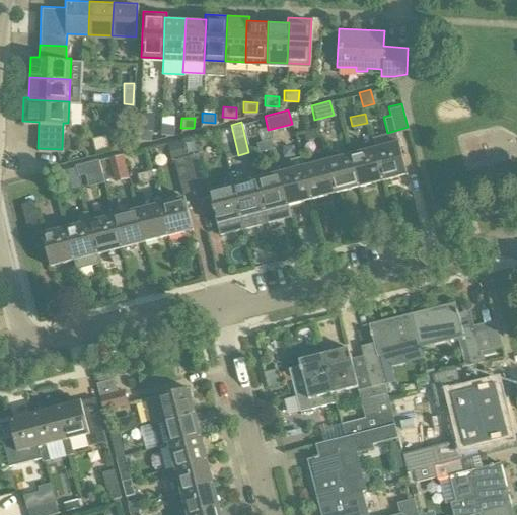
[(160,123),(160,133),(173,133),(173,123),(160,123)]
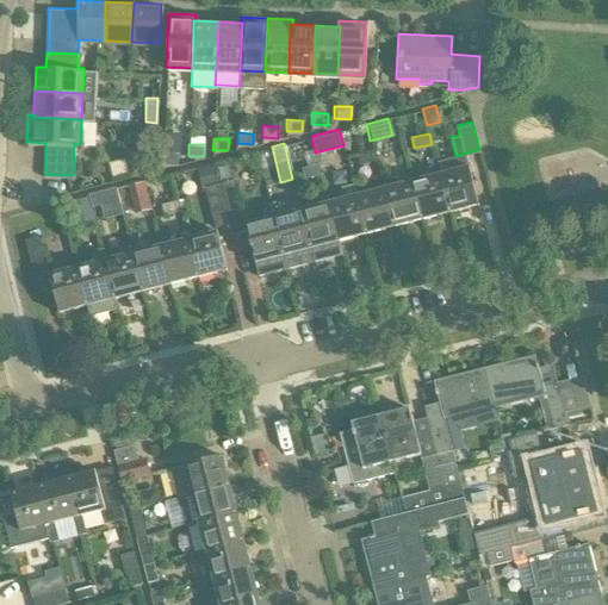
[(359,162),(377,158),(374,148),(357,151),(359,162)]
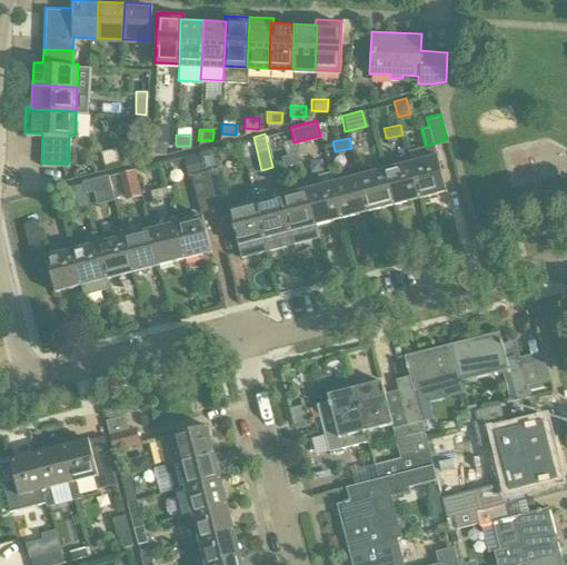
[(150,152),(166,152),(166,141),(151,141),(150,152)]
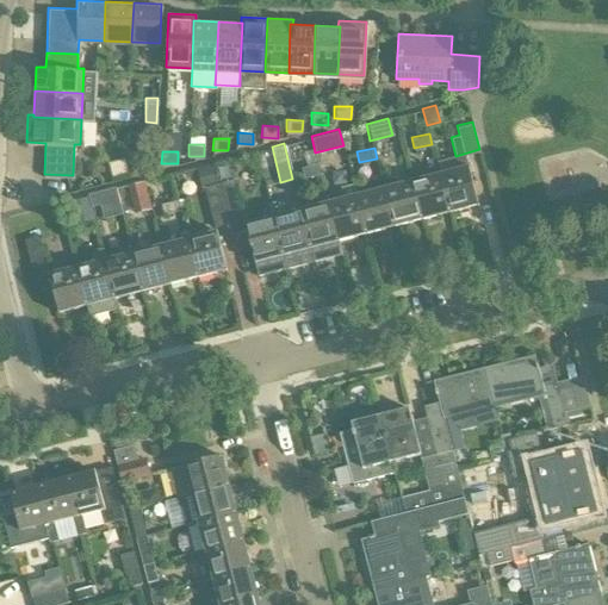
[(477,203),(467,163),(465,154),(436,161),(439,170),(438,170),(448,210),(477,203)]
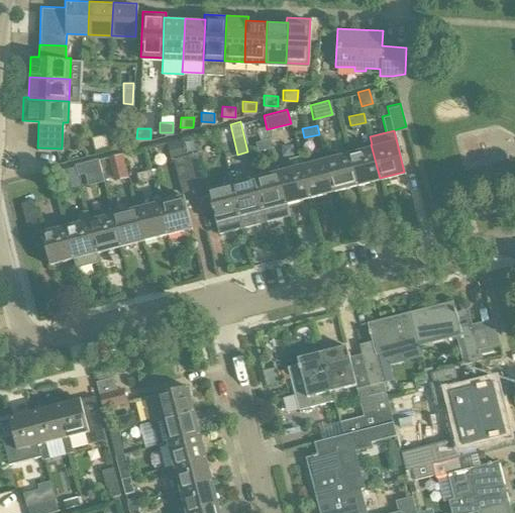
[(172,151),(190,146),(187,134),(169,139),(172,151)]
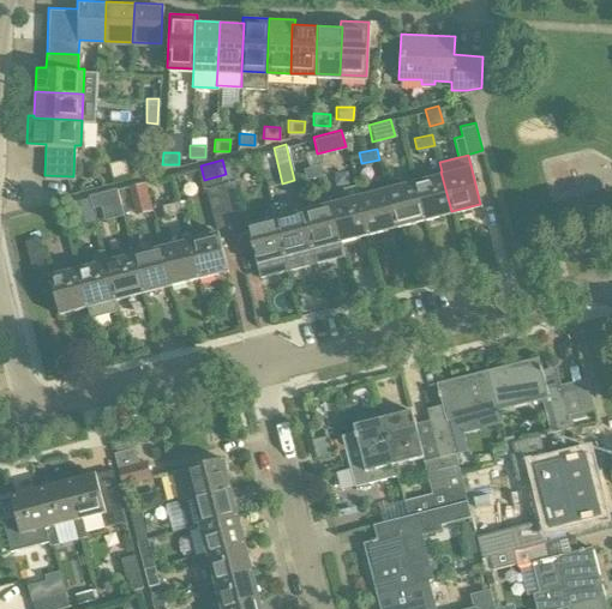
[(305,179),(323,174),(321,163),(303,168),(305,179)]
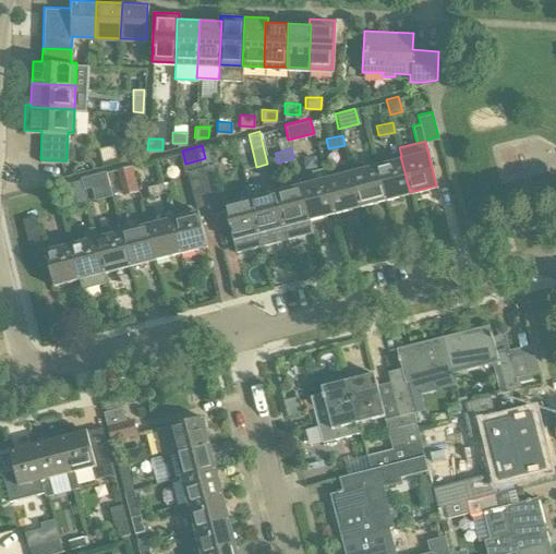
[(410,192),(400,156),(376,163),(385,199),(410,192)]
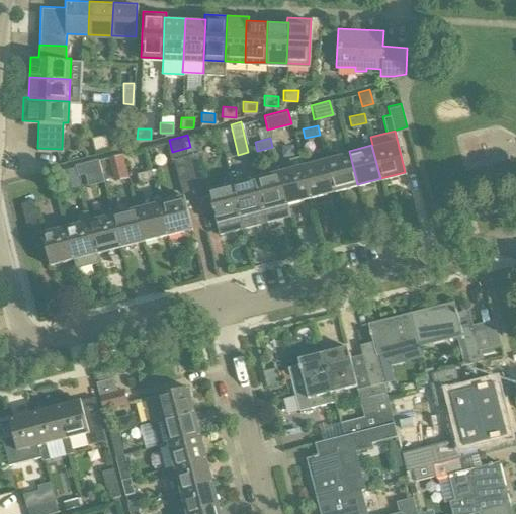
[(185,154),(193,187),(196,196),(208,193),(219,233),(242,227),(231,181),(207,187),(198,150),(185,154)]
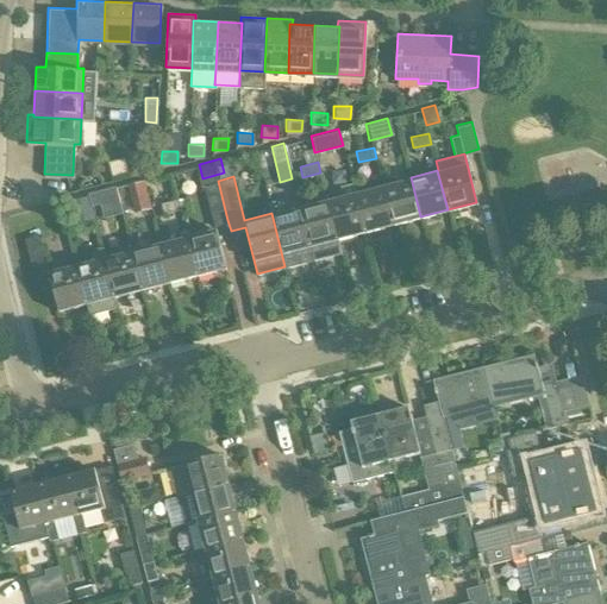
[(411,177),(382,184),(392,224),(420,216),(411,177)]
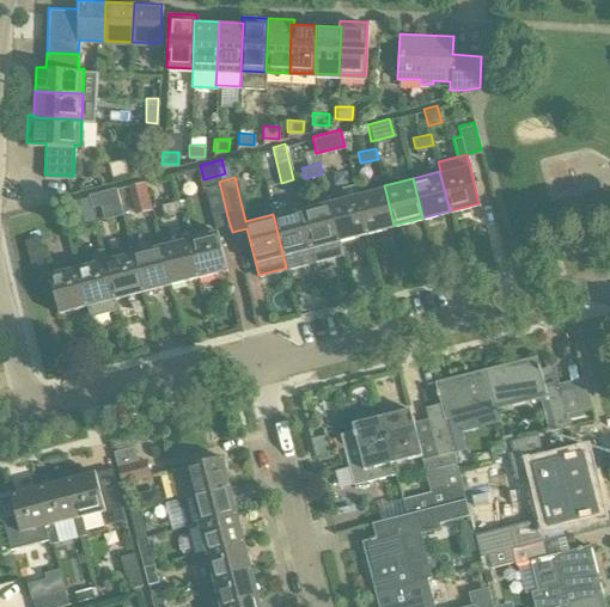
[(141,179),(124,183),(127,192),(144,188),(141,179)]
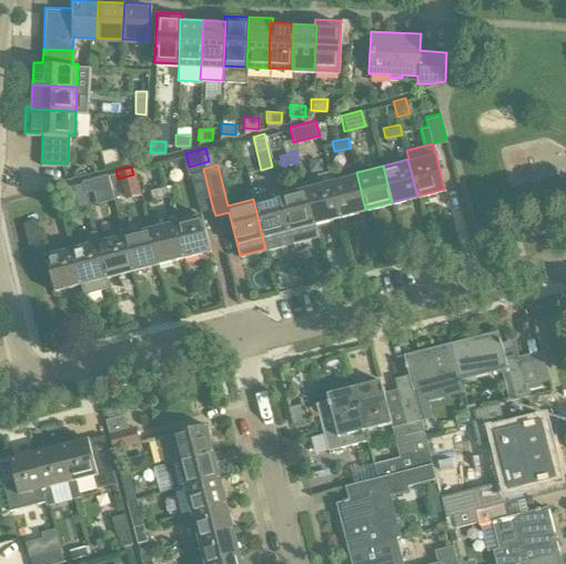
[(212,205),(203,169),(190,172),(199,209),(212,205)]
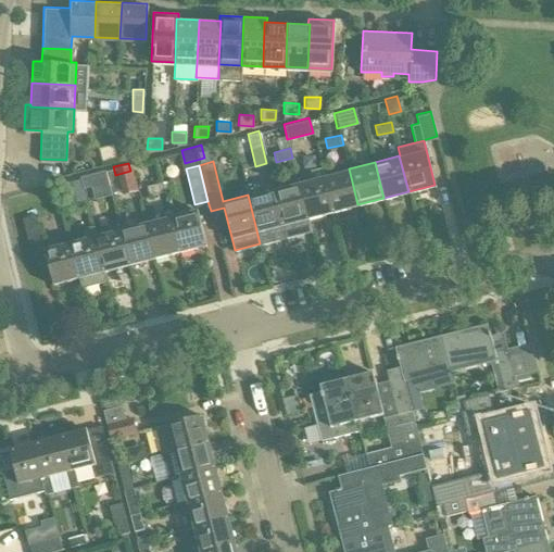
[(324,175),(322,165),(309,168),(312,178),(299,182),(298,182),(307,217),(334,211),(324,175)]
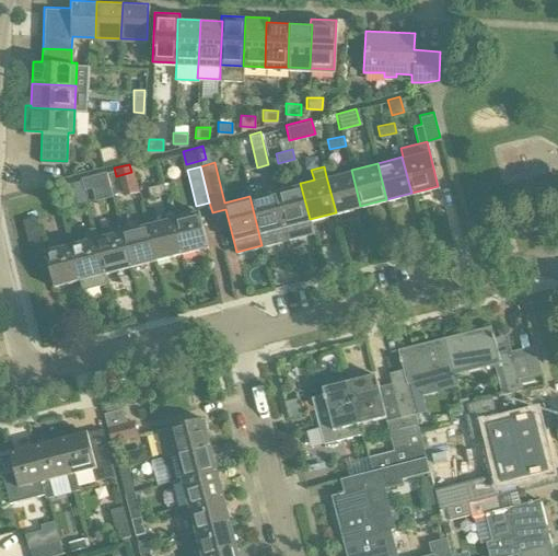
[(360,206),(351,170),(326,176),(336,212),(360,206)]
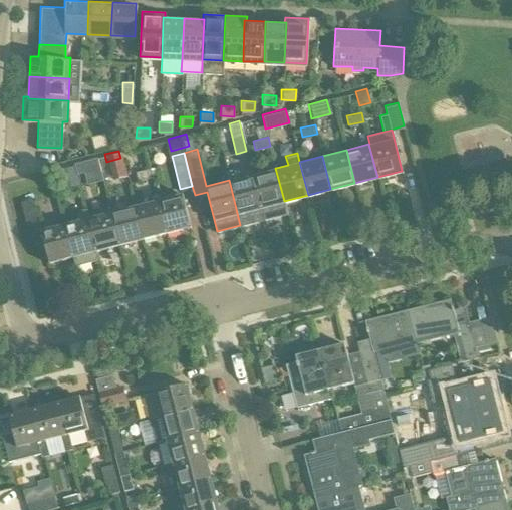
[(86,161),(73,164),(75,172),(88,169),(86,161)]
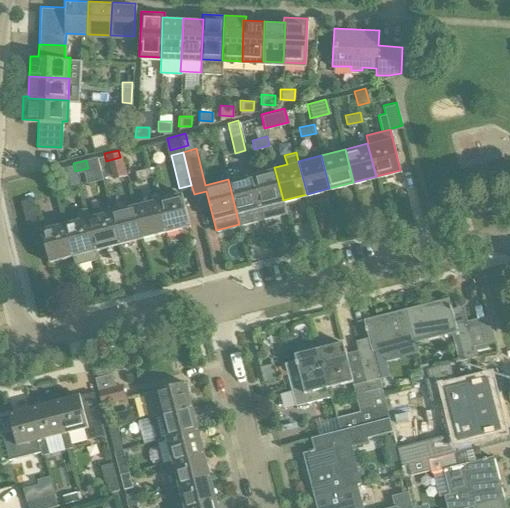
[(265,170),(252,173),(251,173),(263,218),(286,212),(283,200),(274,167),(275,167),(274,162),(264,164),(265,170)]
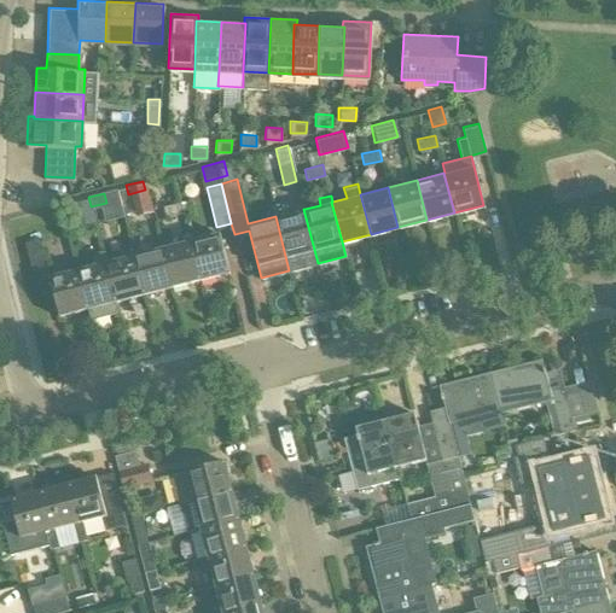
[(88,197),(70,202),(75,225),(94,221),(91,206),(88,197)]
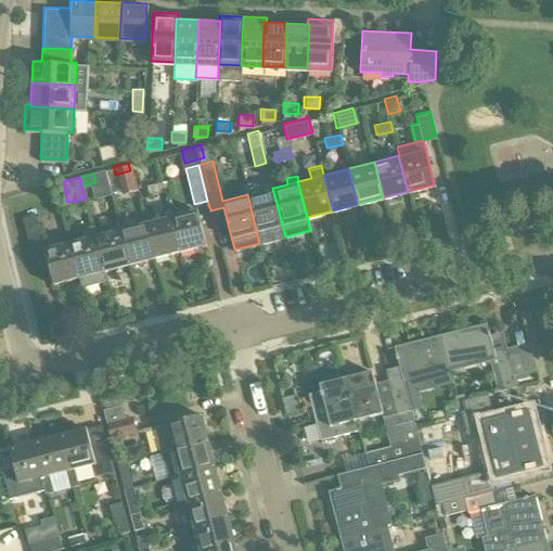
[(161,180),(145,183),(148,193),(163,190),(161,180)]
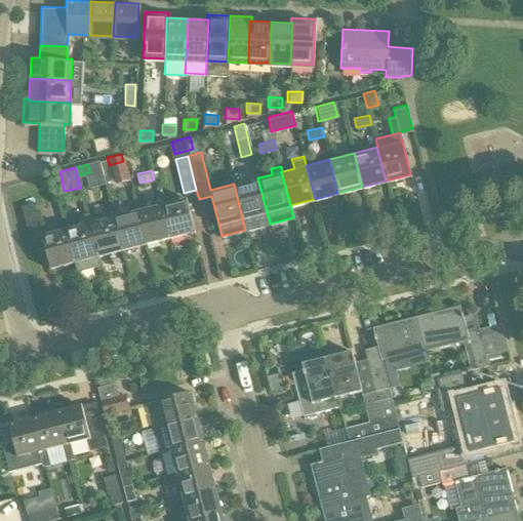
[(247,181),(234,184),(245,230),(270,224),(257,177),(258,177),(256,170),(245,173),(247,181)]
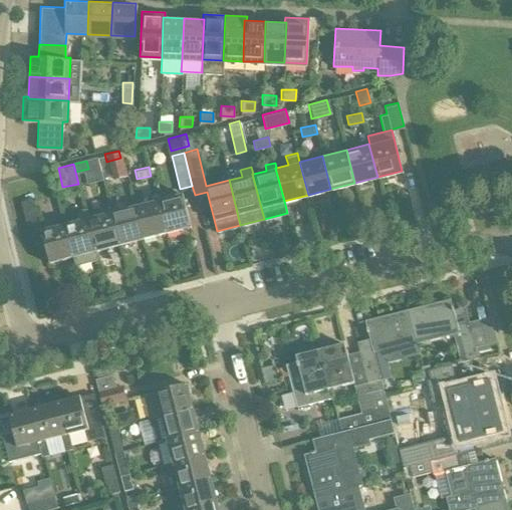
[(182,192),(157,199),(166,232),(190,225),(182,192)]
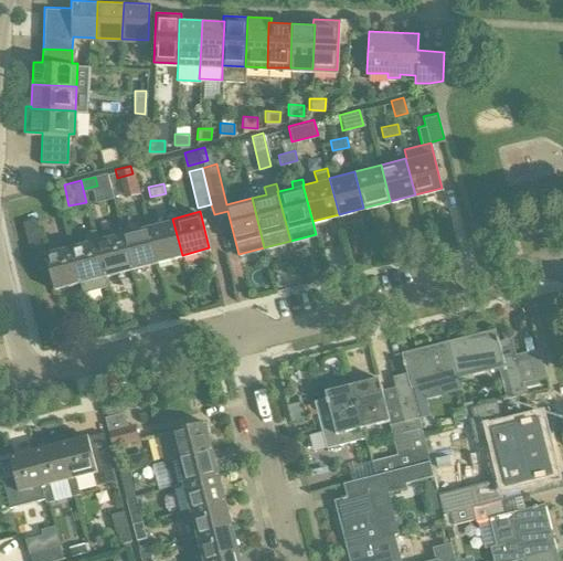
[(28,245),(42,242),(35,215),(21,220),(28,245)]
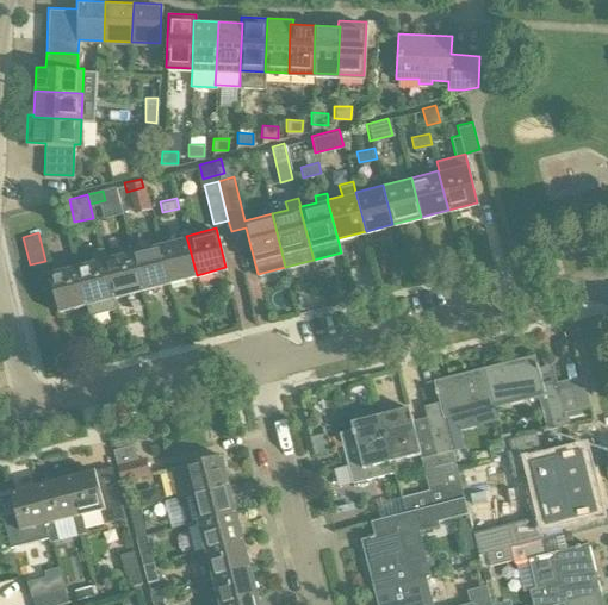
[(197,275),(186,236),(159,242),(169,282),(197,275)]
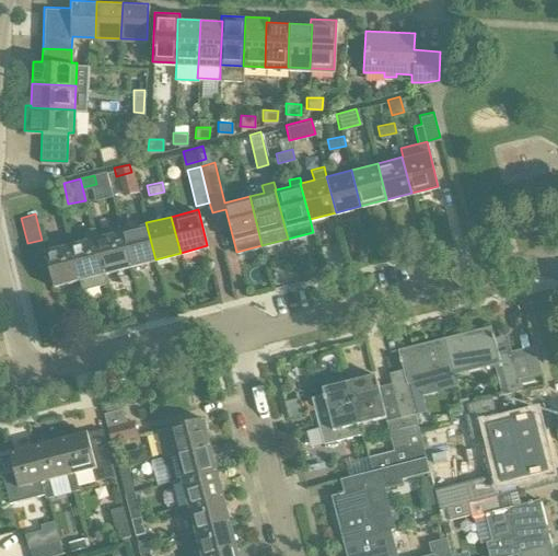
[(155,259),(146,222),(120,230),(129,266),(155,259)]
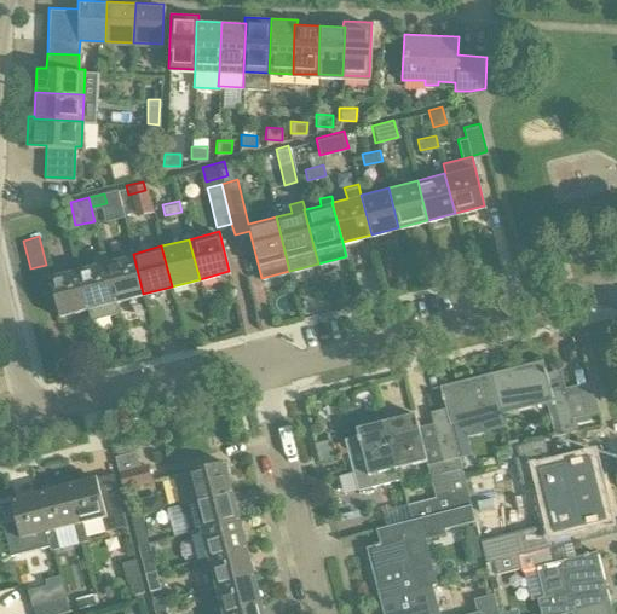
[(93,264),(76,268),(86,308),(87,308),(90,318),(114,312),(117,307),(115,300),(115,301),(104,260),(107,260),(104,250),(91,254),(93,264)]
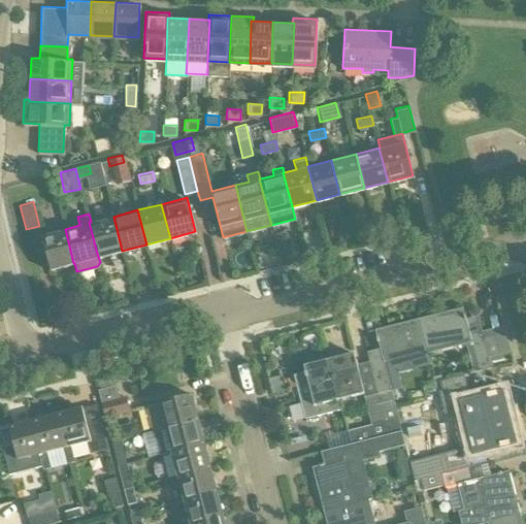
[(113,217),(91,222),(89,222),(98,257),(98,256),(122,251),(113,217)]
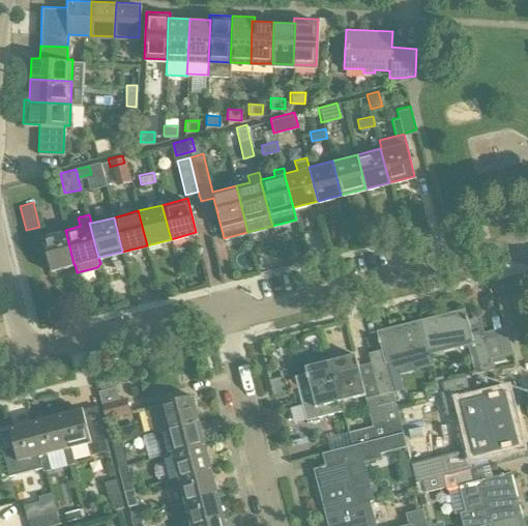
[(65,230),(41,235),(50,270),(74,264),(65,230)]
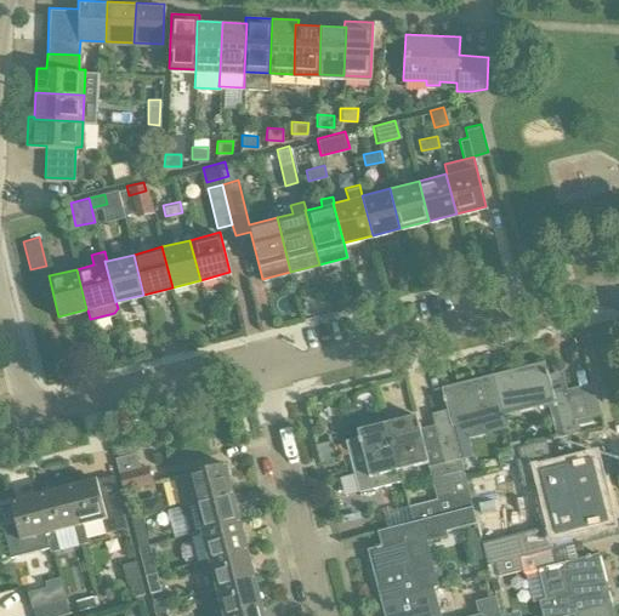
[(543,359),(490,372),(500,410),(551,397),(561,434),(577,429),(573,417),(588,414),(581,389),(567,393),(566,386),(563,387),(561,376),(547,380),(543,359)]
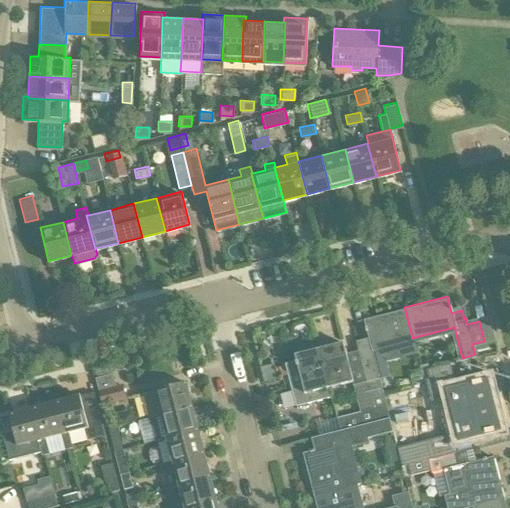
[(412,338),(404,307),(363,317),(367,335),(355,338),(365,379),(371,405),(385,402),(371,348),(412,338)]
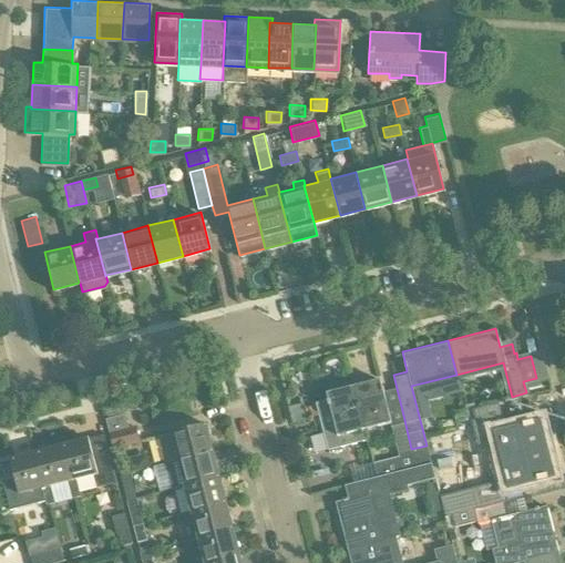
[(378,377),(351,384),(362,427),(389,420),(378,377)]
